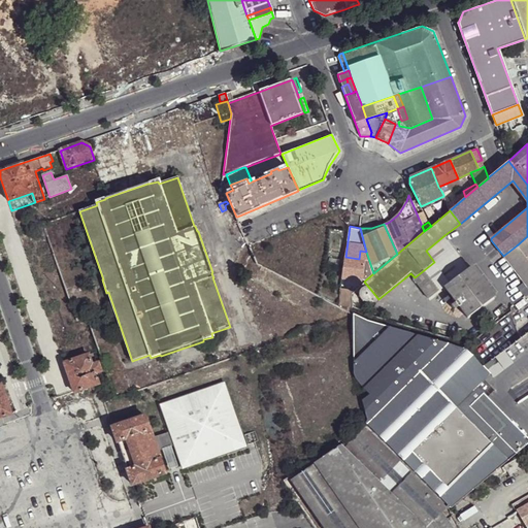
[(426,251),(434,262),(450,282),(469,267),(444,235),(426,251)]
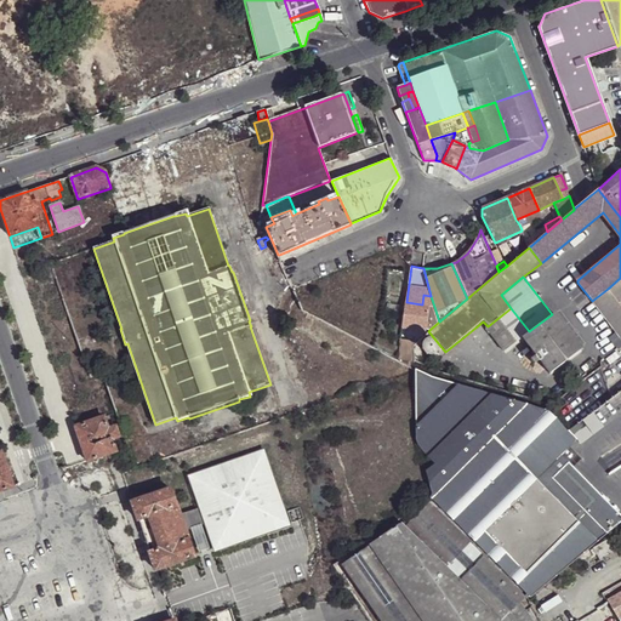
[(620,278),(608,289),(620,306),(620,278)]
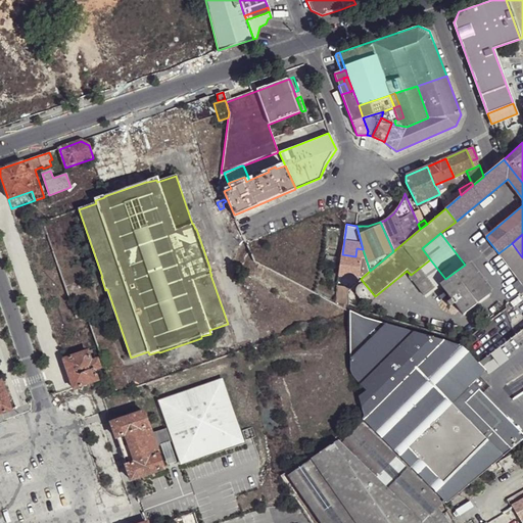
[(522,284),(522,257),(512,243),(498,253),(519,279),(522,284)]
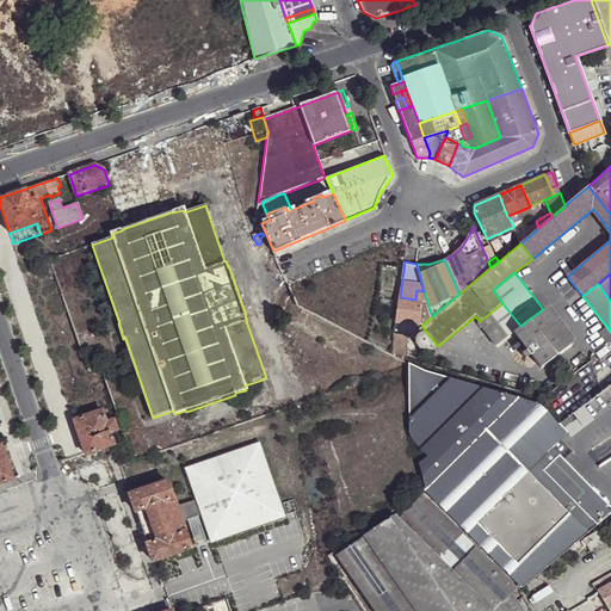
[(400,297),(396,321),(419,323),(423,301),(415,300),(400,297)]
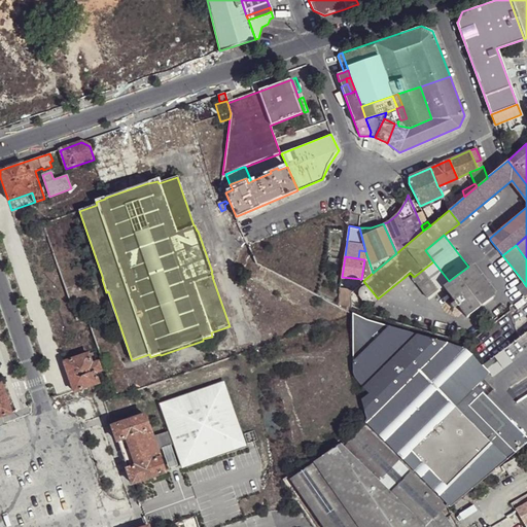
[(361,279),(365,279),(373,273),(369,260),(364,259),(361,279)]
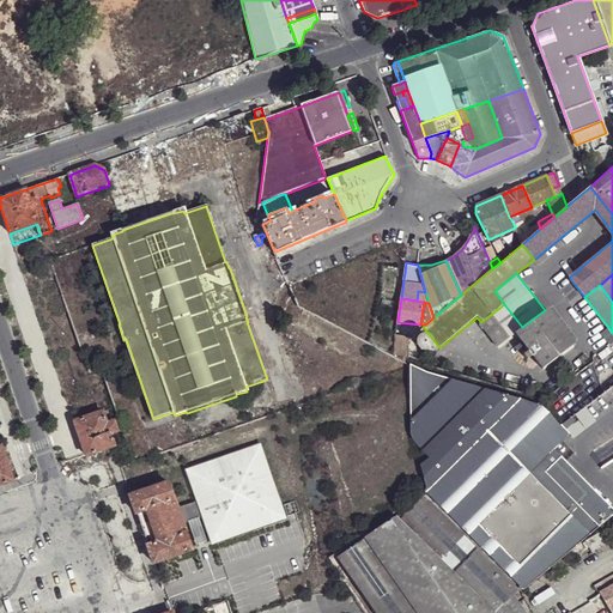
[(504,304),(481,322),(479,325),(497,347),(516,333),(515,332),(522,327),(504,304)]
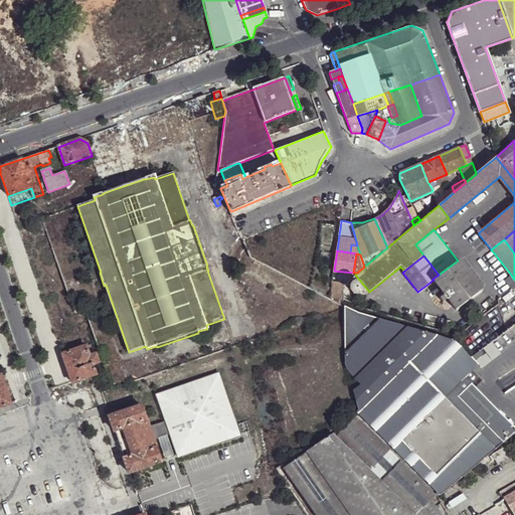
[(433,279),(434,280),(442,291),(448,299),(456,310),(482,290),(460,260),(458,261),(439,275),(433,279)]
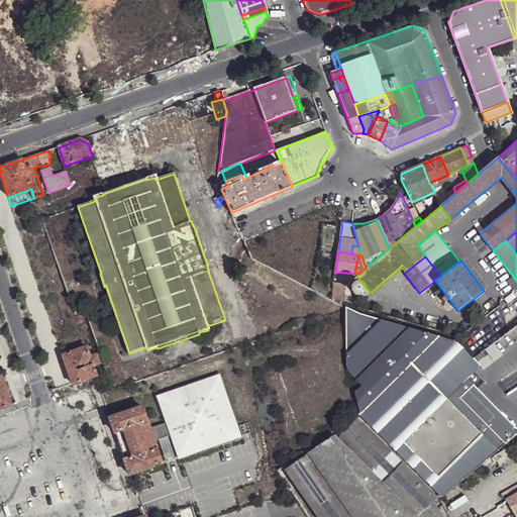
[(514,290),(516,287),(516,281),(513,276),(507,282),(514,290)]
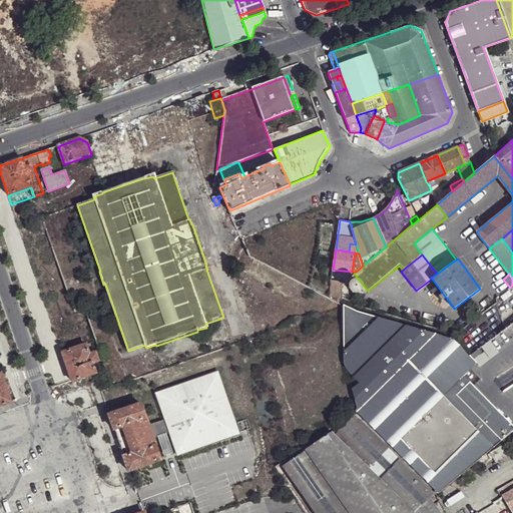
[(339,303),(342,298),(341,285),(343,283),(331,281),(329,297),(339,303)]
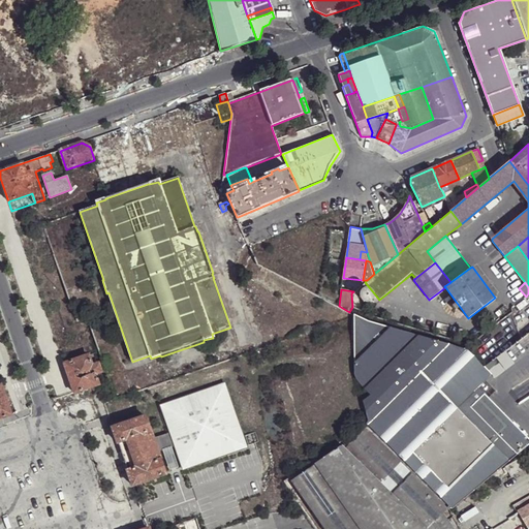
[(455,310),(460,307),(454,299),(449,303),(455,310)]
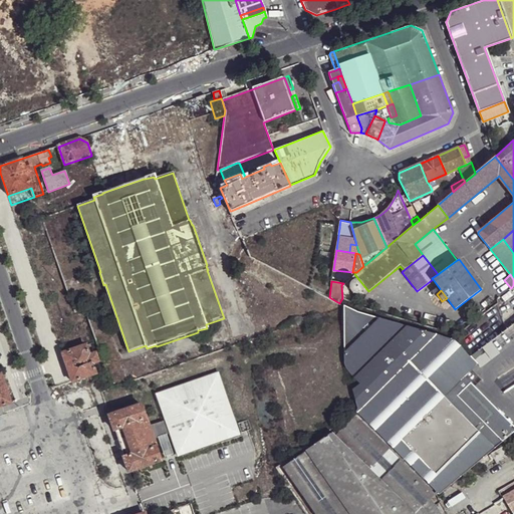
[(356,315),(342,308),(342,340),(343,368),(355,383),(349,390),(353,412),(353,416),(421,479),(438,494),(459,478),(513,431),(464,377),(477,365),(451,342),(405,327),(356,315)]
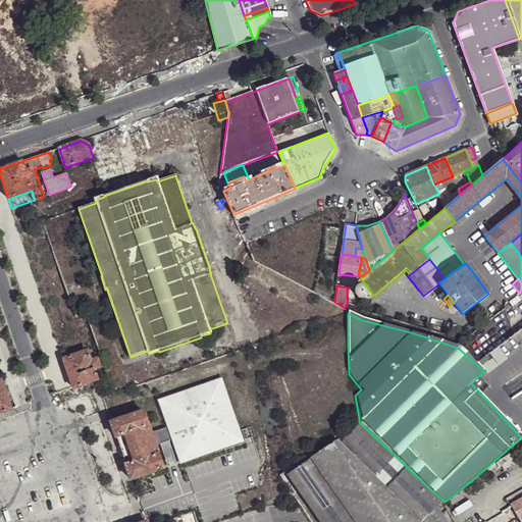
[(97,380),(98,379),(95,369),(101,367),(98,359),(92,361),(88,351),(64,359),(73,388),(97,380)]
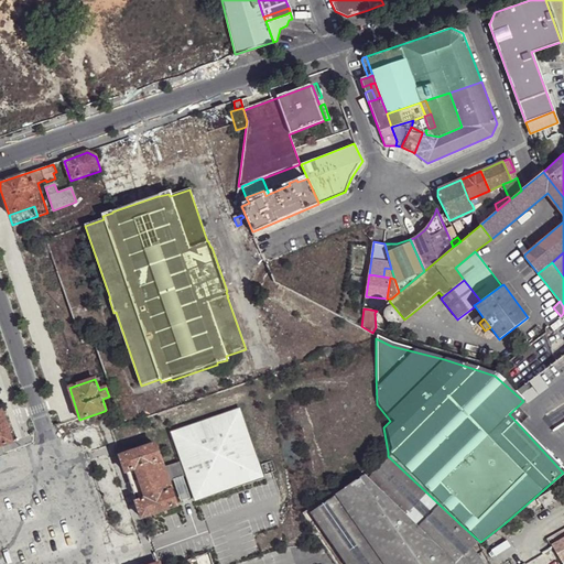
[(183,461),(163,467),(169,483),(188,475),(196,498),(261,475),(238,410),(173,433),(183,461)]
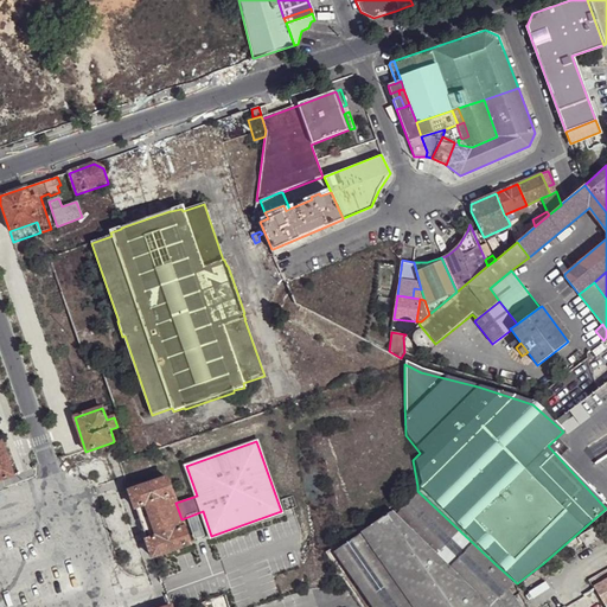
[(0,483),(13,478),(1,445),(0,445),(0,483)]
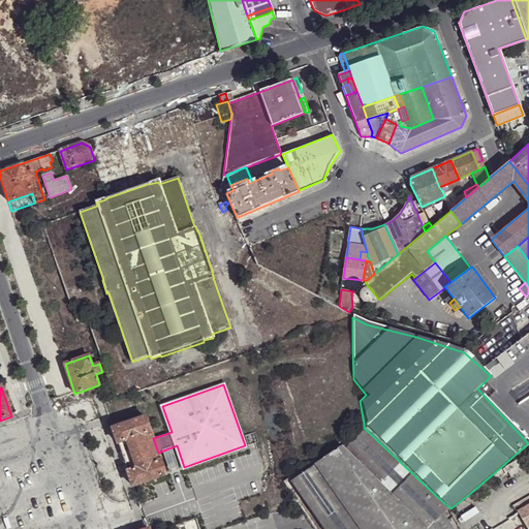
[(146,416),(113,428),(132,486),(166,474),(158,453),(153,438),(146,416)]
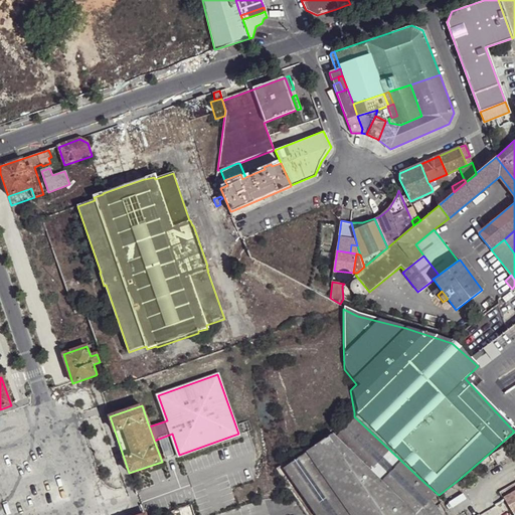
[(352,419),(346,424),(334,438),(381,484),(399,464),(352,419)]
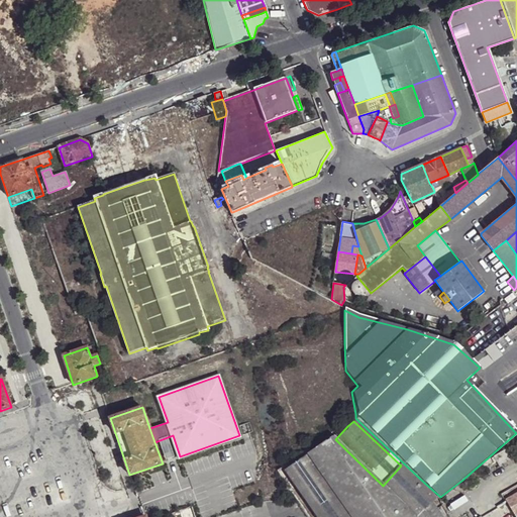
[(246,422),(239,425),(243,434),(249,432),(246,422)]
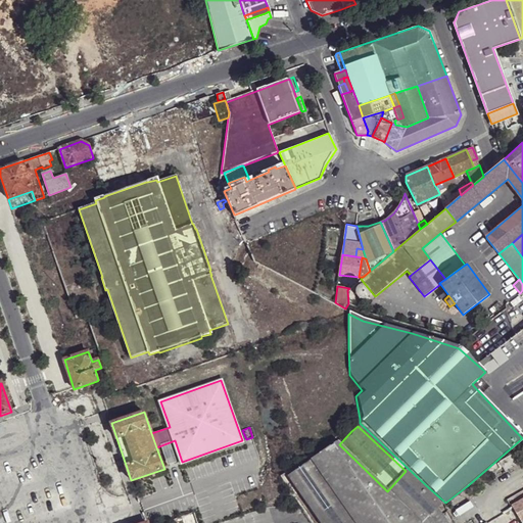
[(351,431),(348,428),(335,437),(339,444),(351,431)]
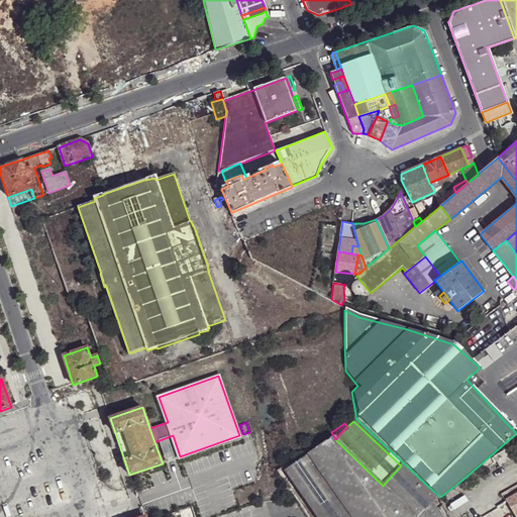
[(335,439),(331,432),(302,453),(304,456),(346,516),(416,516),(383,486),(335,439)]
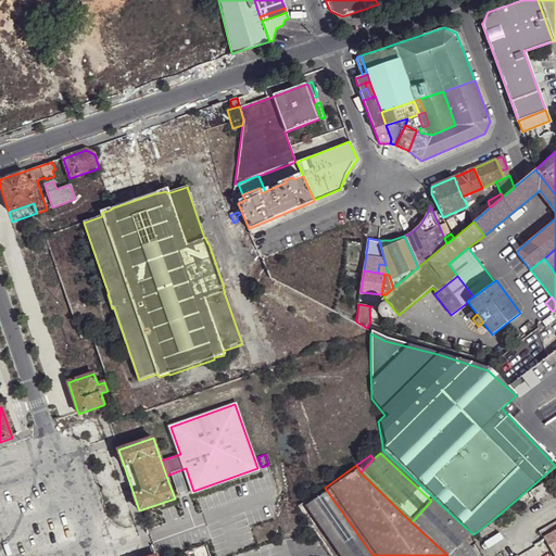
[(534,496),(536,502),(555,491),(555,487),(552,480),(531,492),(534,496)]
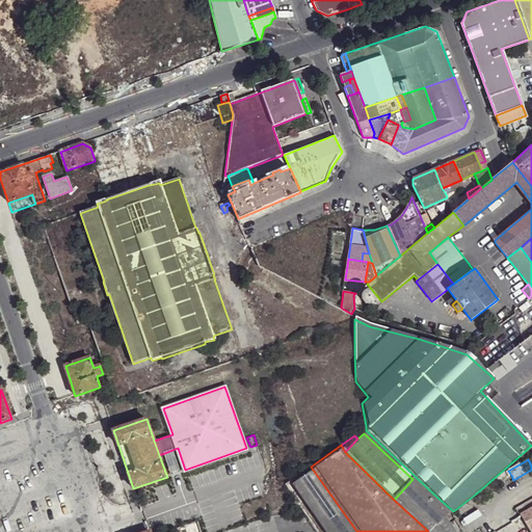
[(356,531),(313,470),(312,471),(300,479),(291,485),(323,531),(356,531)]
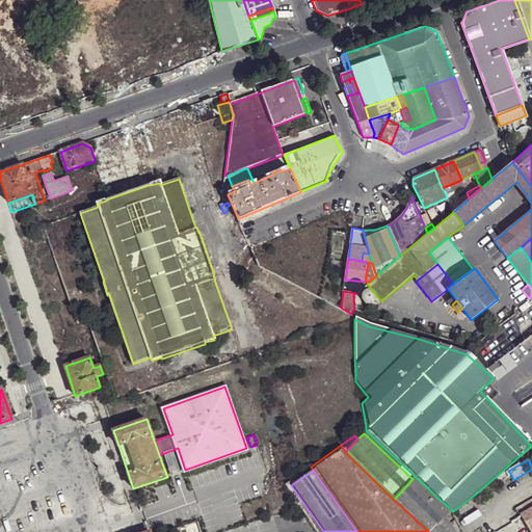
[(448,513),(413,479),(394,500),(428,531),(429,531),(436,525),(441,521),(444,517),(448,513)]
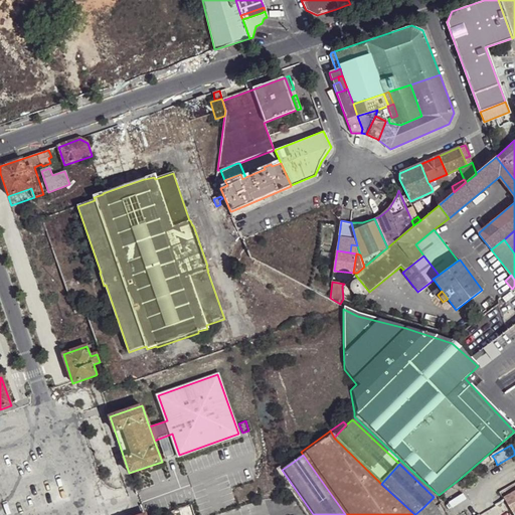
[(514,491),(505,498),(514,514),(514,513),(514,491)]
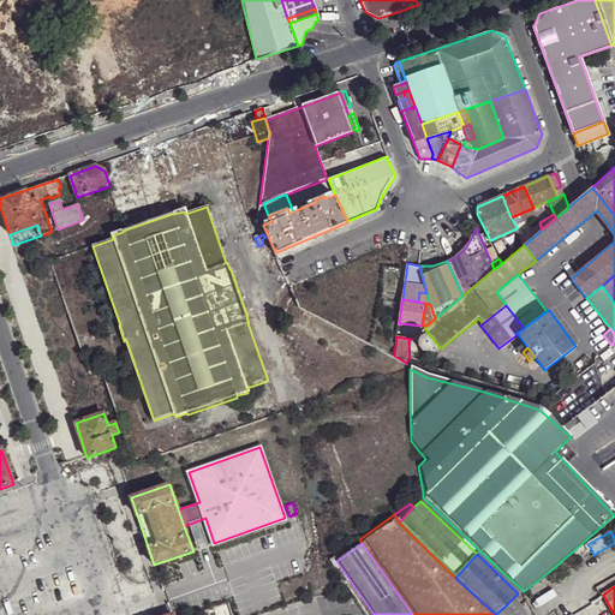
[(524,614),(513,598),(509,602),(513,604),(508,610),(505,607),(496,614),(524,614)]
